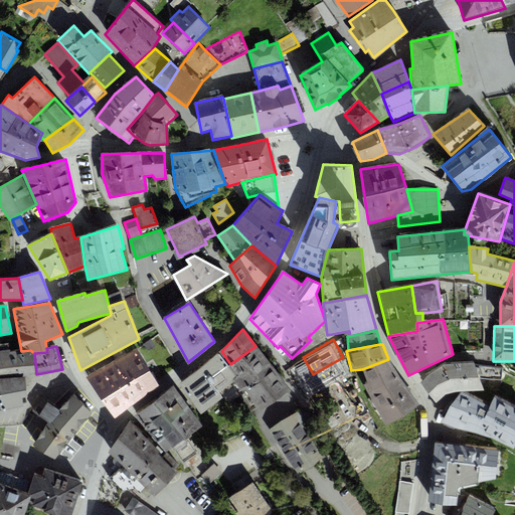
[(275,369),(255,346),(230,364),(228,366),(238,379),(234,382),(242,393),(246,390),(275,369)]
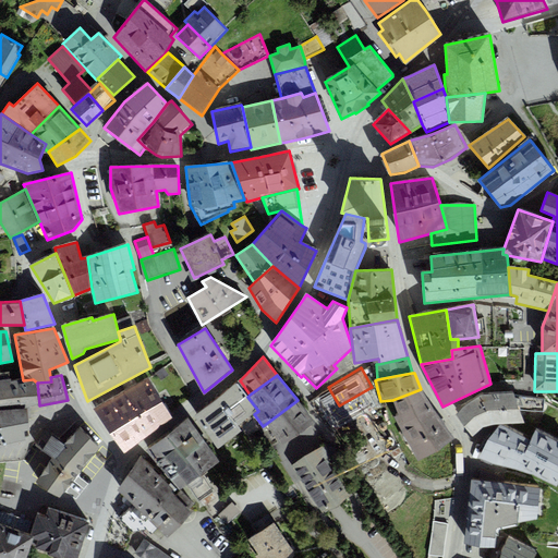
[(0,408),(39,404),(37,383),(33,379),(23,380),(11,381),(11,379),(0,380),(0,408)]
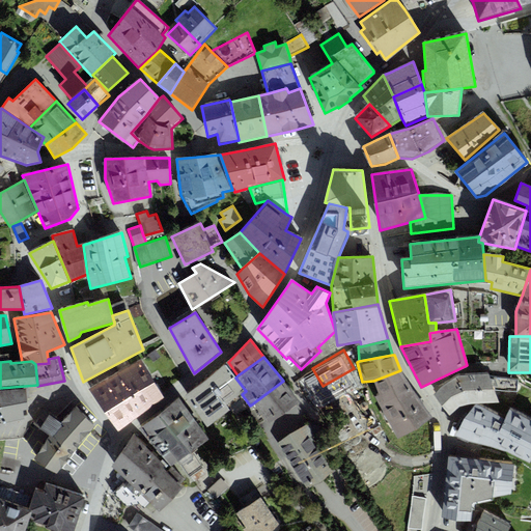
[(164,397),(141,361),(89,390),(108,416),(119,431),(129,423),(164,397)]
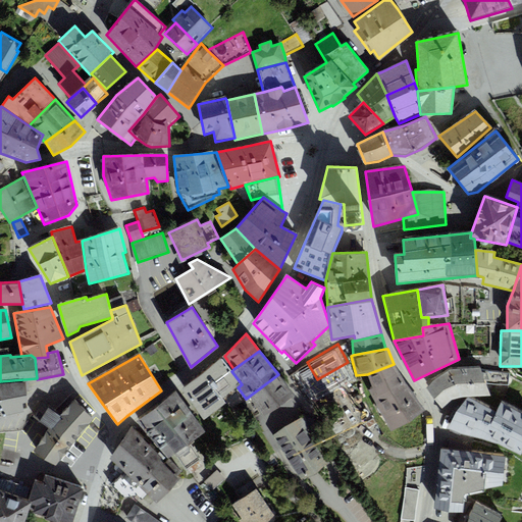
[(221,358),(202,373),(222,399),(238,387),(242,384),(231,371),(221,358)]
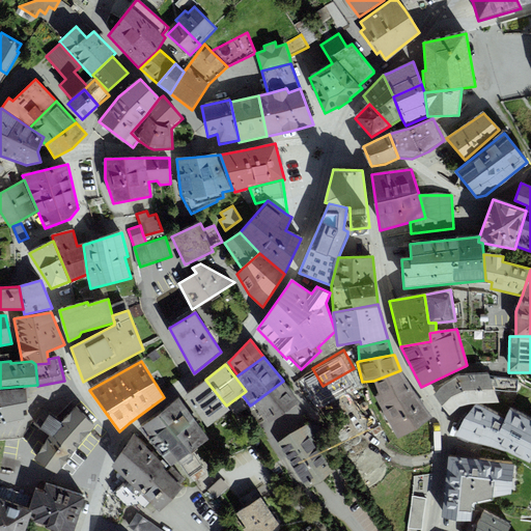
[(398,439),(432,418),(400,370),(373,381),(380,395),(374,397),(398,439)]
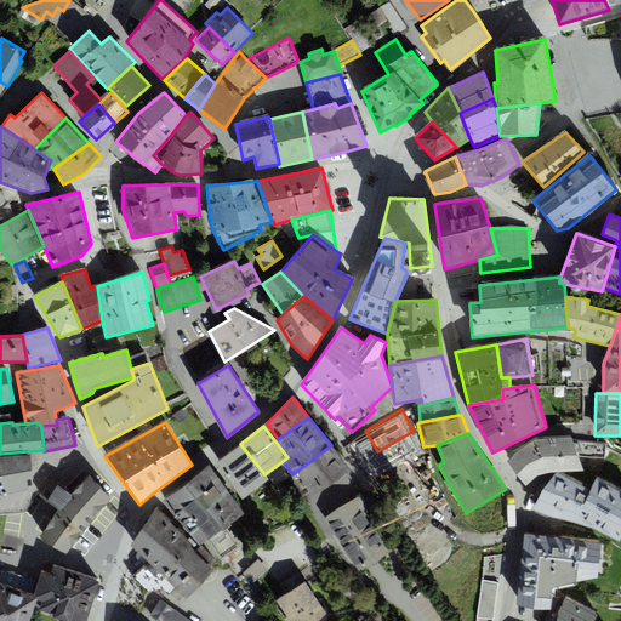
[(548,471),(582,469),(570,434),(534,438),(506,459),(527,484),(535,474),(548,471)]
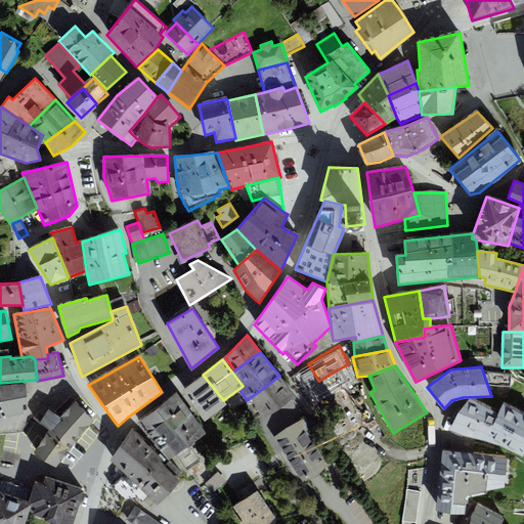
[(227,404),(223,400),(203,375),(181,391),(205,422),(227,404)]
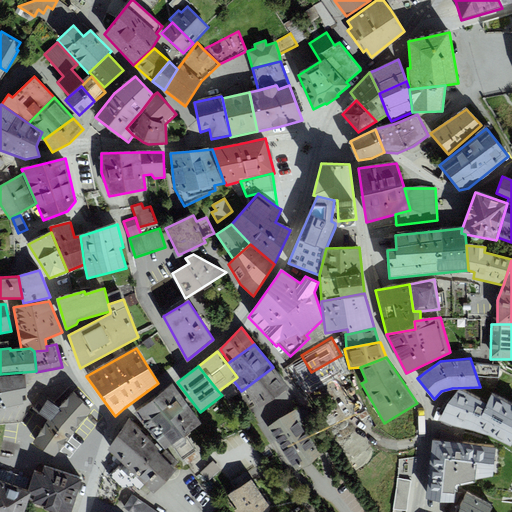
[(289,389),(273,367),(245,388),(259,408),(289,389)]
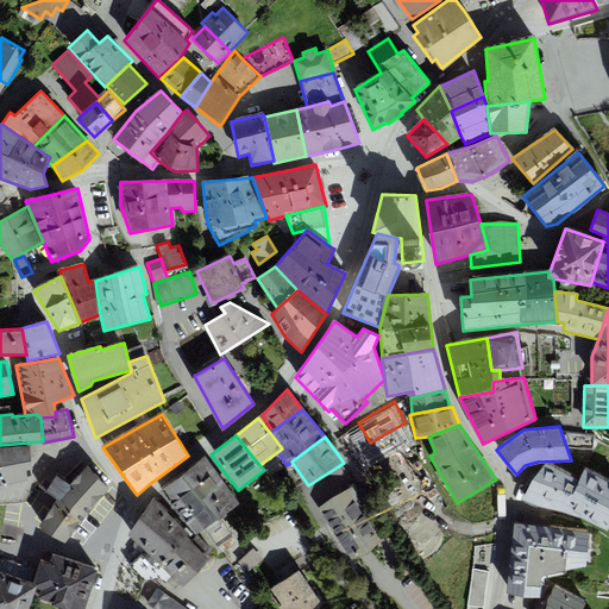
[(1,487),(29,481),(26,471),(32,470),(30,446),(0,447),(0,484),(1,484),(1,487)]
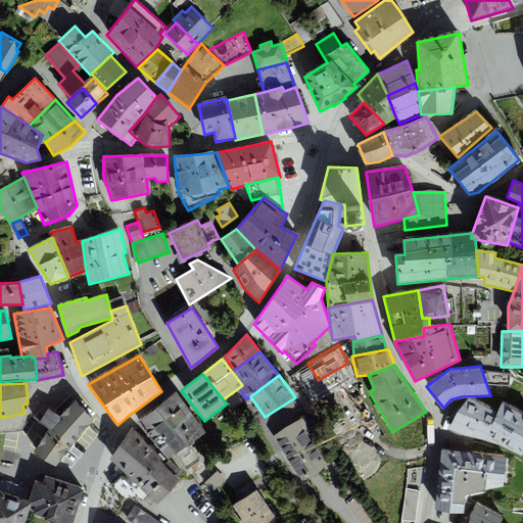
[(137,422),(153,441),(191,413),(176,391),(137,422)]
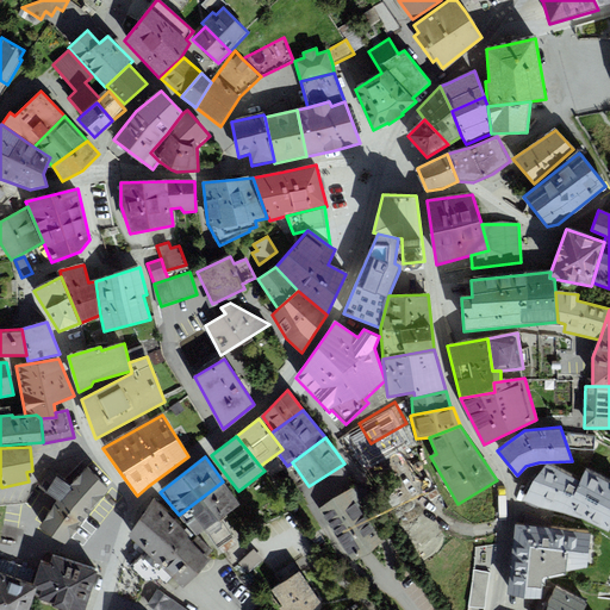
[(582,480),(549,464),(526,500),(547,510),(566,512),(609,530),(609,528),(609,480),(586,470),(582,480)]
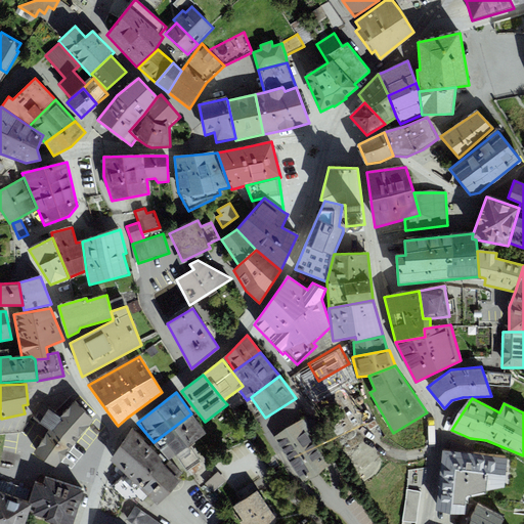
[(76,442),(94,420),(74,403),(60,419),(43,404),(32,418),(49,431),(33,451),(55,469),(76,442)]
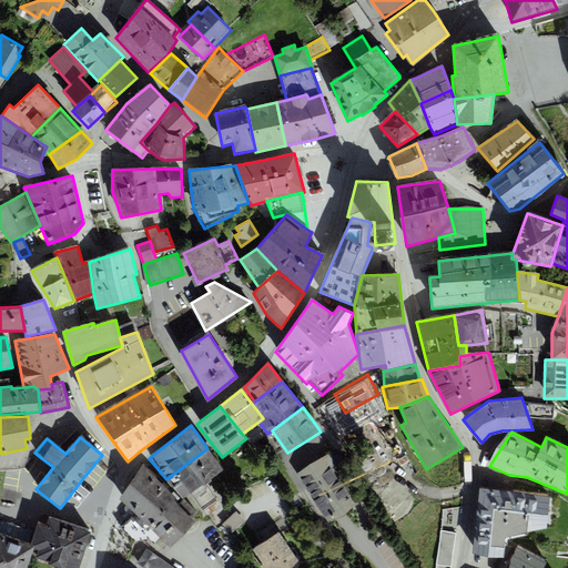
[(223,469),(208,448),(166,479),(183,499),(191,494),(206,484),(223,469)]
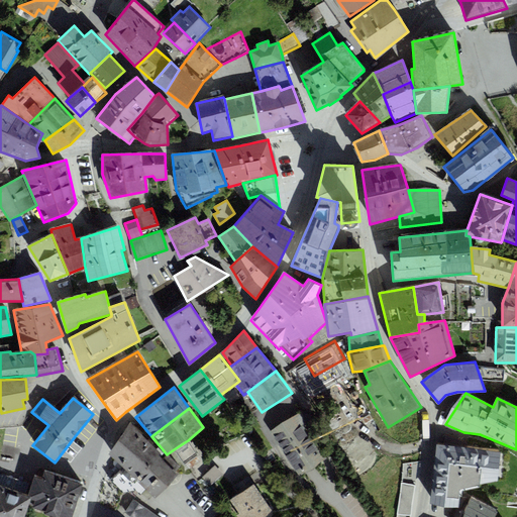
[(271,431),(299,475),(324,458),(305,430),(302,412),(271,431)]
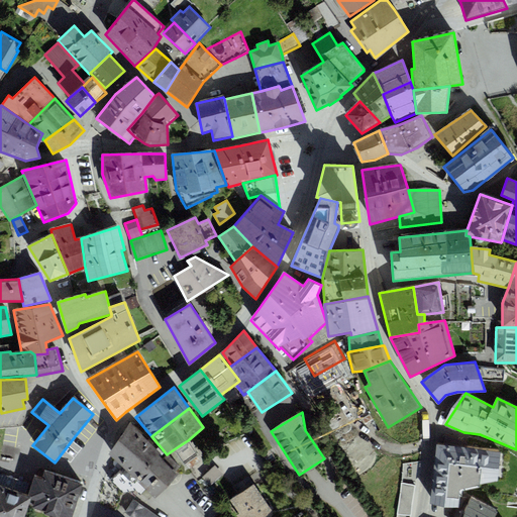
[(133,478),(135,480),(159,455),(161,453),(130,422),(109,454),(113,457),(125,470),(122,474),(130,481),(133,478)]
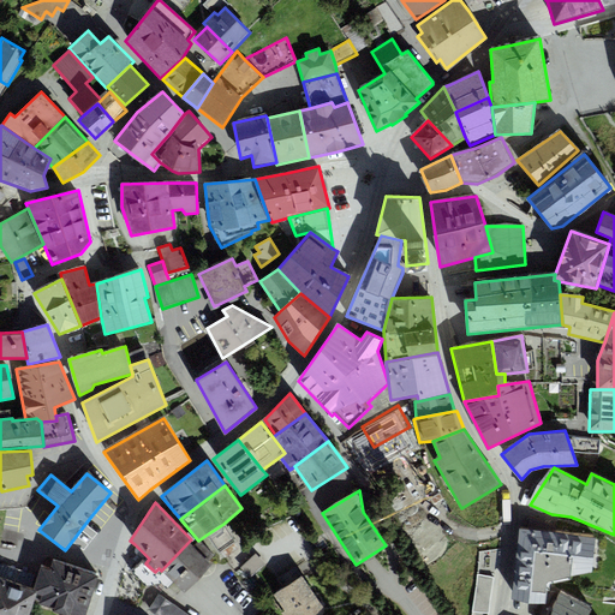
[(236,542),(224,524),(207,535),(220,553),(236,542)]
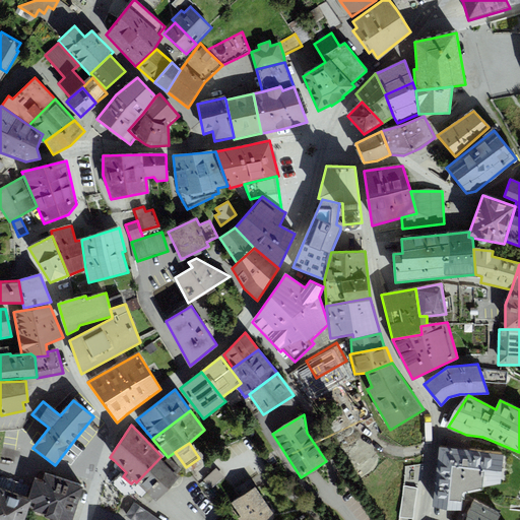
[(504,454),(440,446),(434,506),(461,508),(463,491),(501,481),(504,454)]
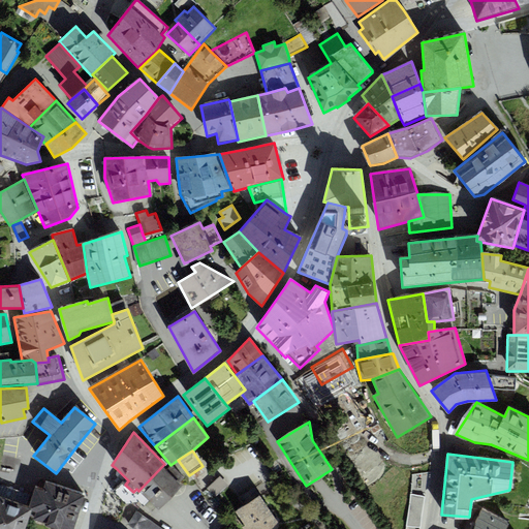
[(0,470),(16,472),(18,461),(0,457),(0,470)]
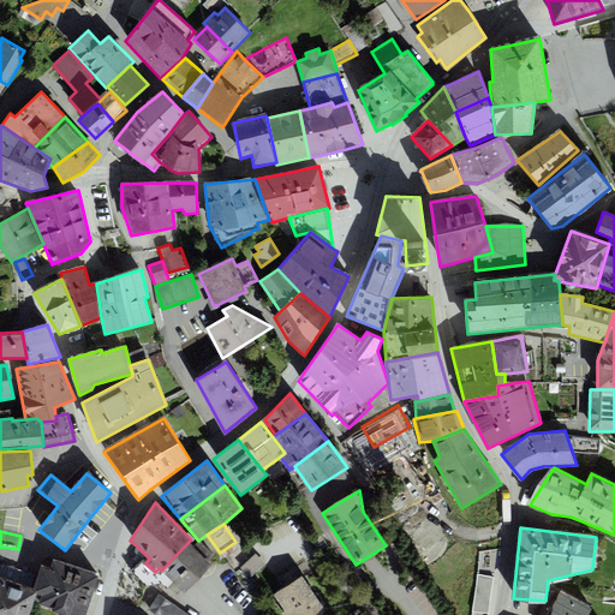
[(193,547),(189,542),(161,571),(184,593),(212,566),(208,562),(214,556),(199,541),(193,547)]
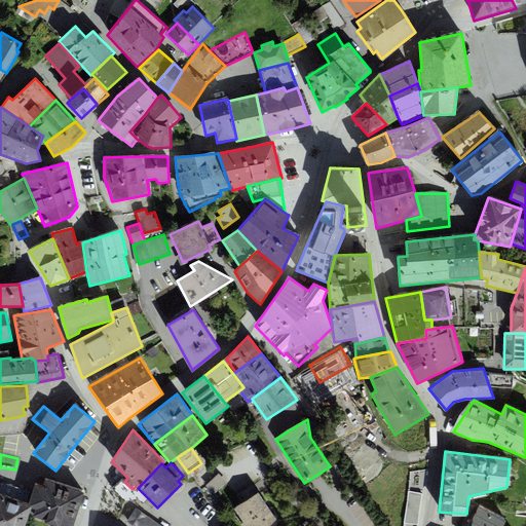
[(219,474),(205,486),(214,495),(227,483),(219,474)]
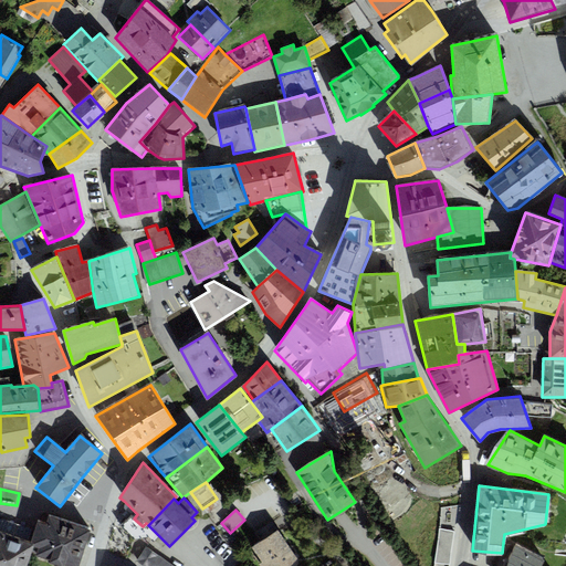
[(70,565),(77,565),(92,528),(55,516),(49,514),(45,523),(38,521),(30,543),(34,545),(32,554),(51,561),(50,562),(63,565),(64,565),(65,564),(70,565)]
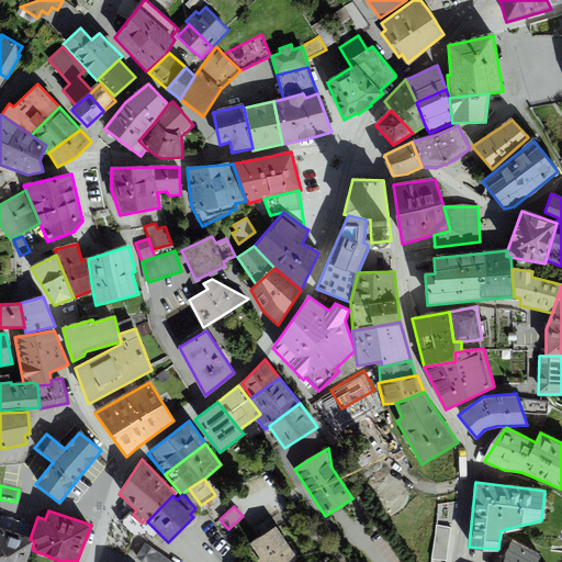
[(289,561),(296,558),(270,518),(254,529),(253,530),(258,539),(250,543),(260,559),(258,561),(289,561)]
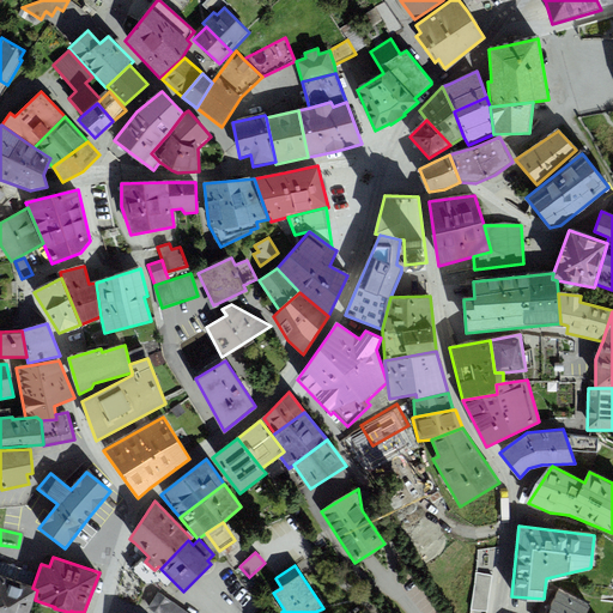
[(492,575),(475,574),(472,610),(479,611),(487,612),(492,575)]
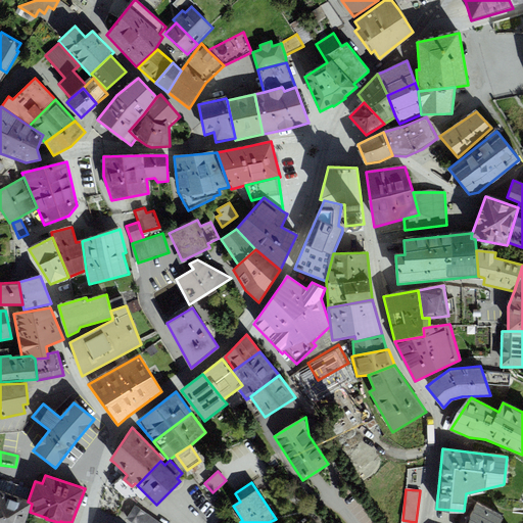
[(25,522),(30,512),(32,504),(28,502),(0,491),(0,522),(25,522)]
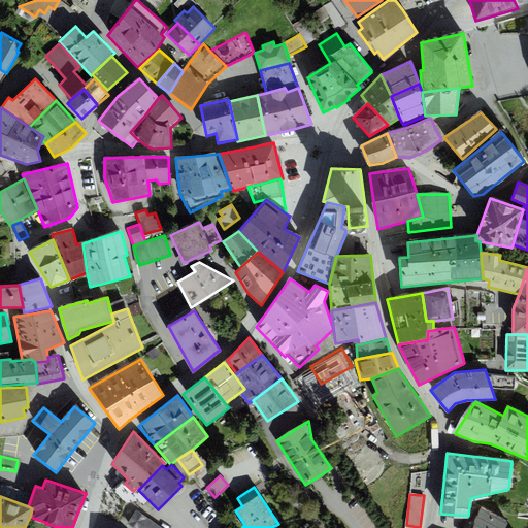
[(505,527),(509,521),(482,506),(475,519),(472,527),(505,527)]
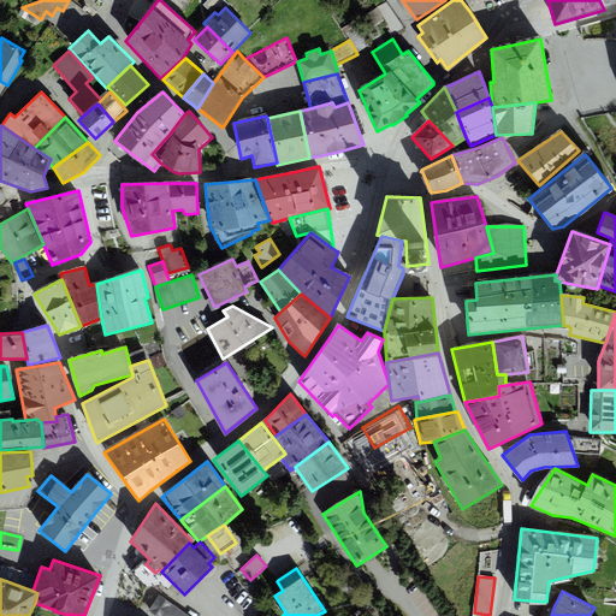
[(152,615),(188,615),(159,596),(148,612),(152,615)]
